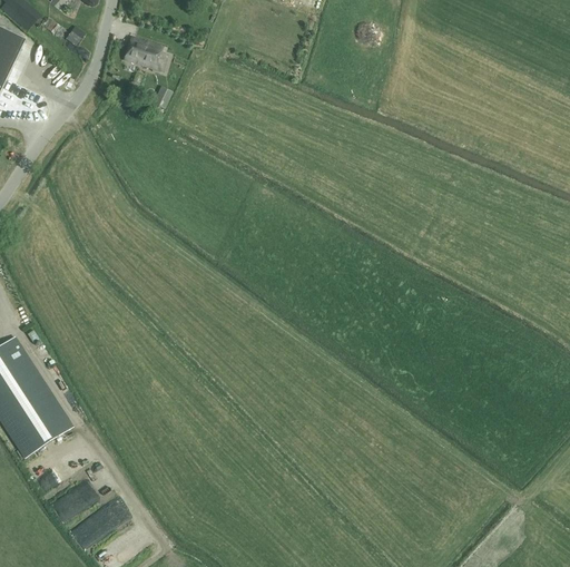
[(5,0),(6,1),(0,7),(28,30),(41,15),(25,0),(5,0)]
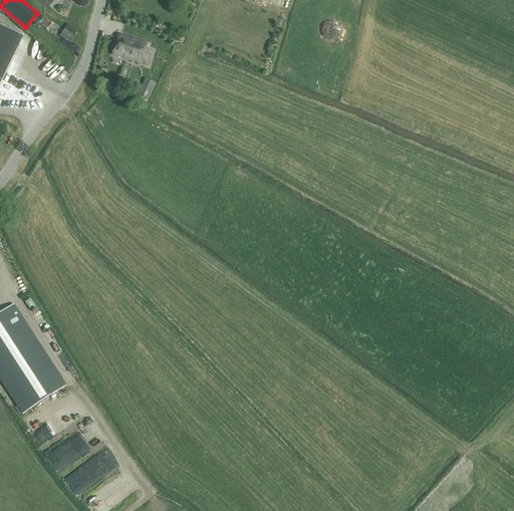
[(77,28),(67,21),(59,34),(69,40),(77,28)]
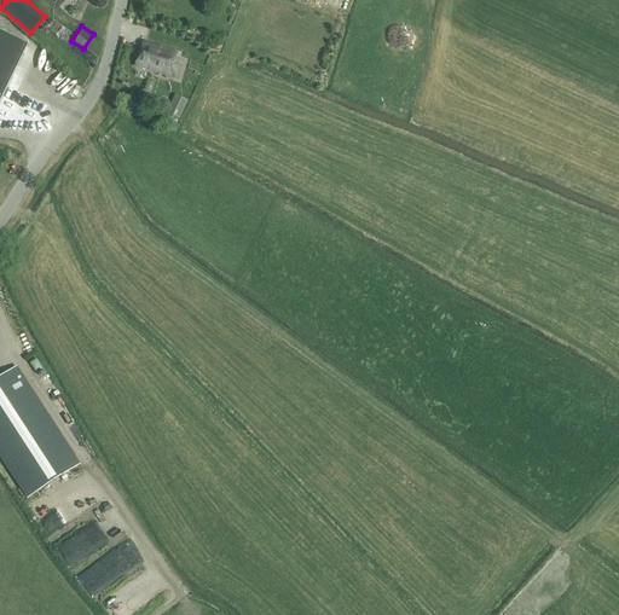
[(23,52),(29,41),(0,27),(0,98),(18,61),(23,52)]
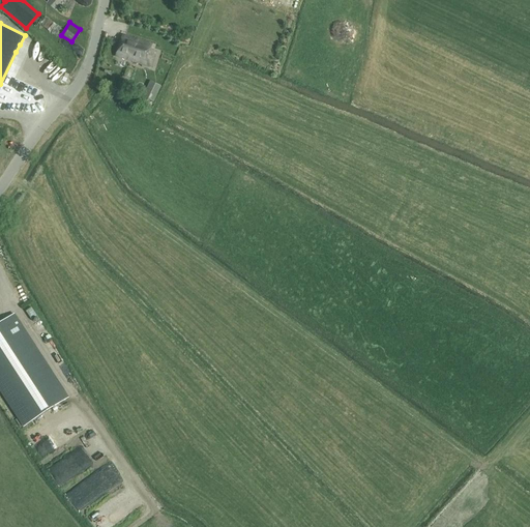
[(151,42),(122,33),(116,54),(152,65),(157,49),(150,47),(151,42)]
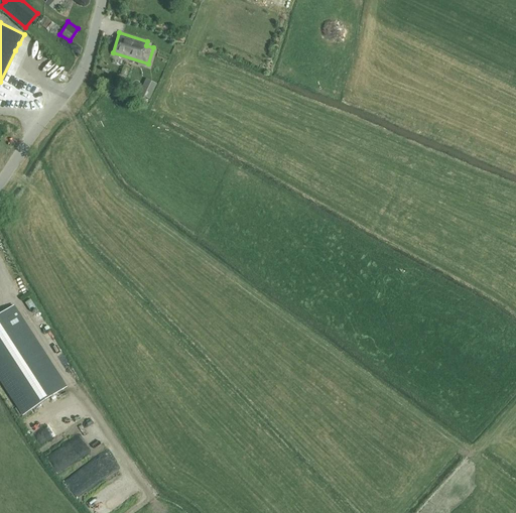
[(146,77),(139,93),(149,97),(156,82),(146,77)]
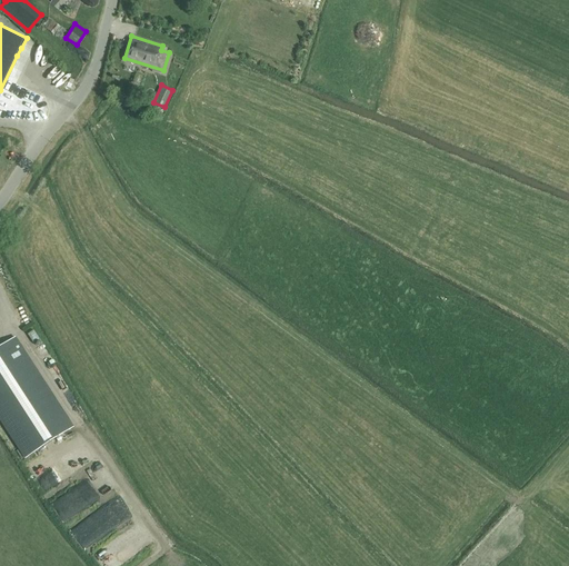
[(15,335),(0,345),(0,417),(25,456),(72,425),(15,335)]
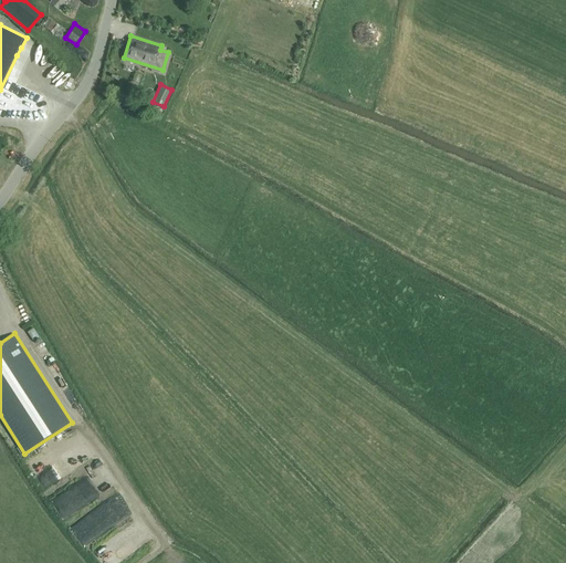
[(76,504),(77,506),(101,491),(93,479),(90,481),(85,475),(54,494),(65,511),(76,504)]
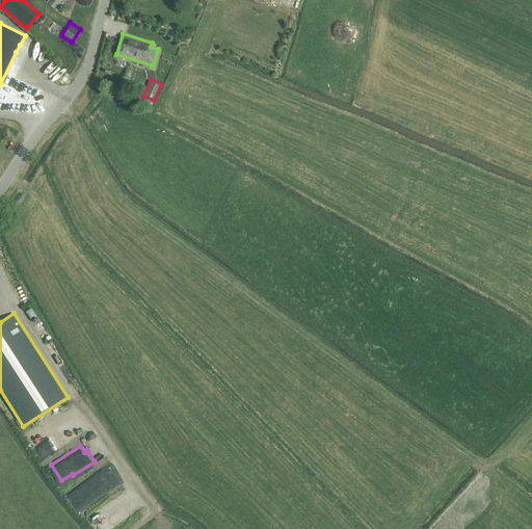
[(91,525),(96,528),(106,528),(114,521),(103,511),(91,525)]
